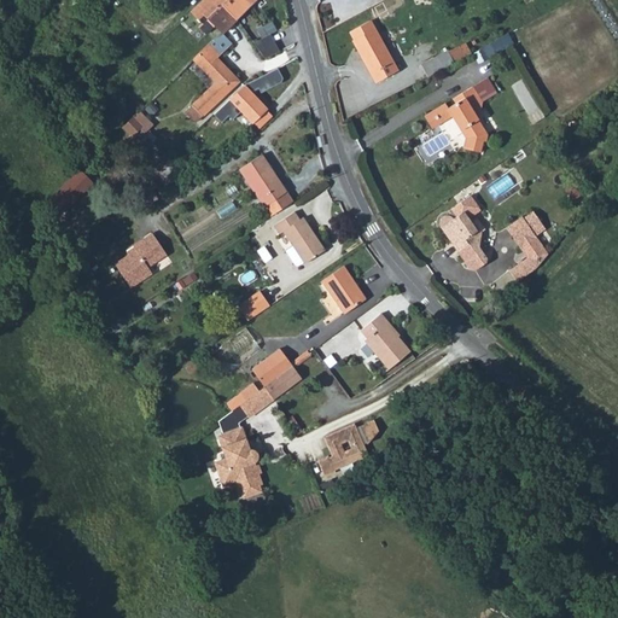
[(202,0),(194,7),(207,18),(222,4),(225,0),(202,0)]
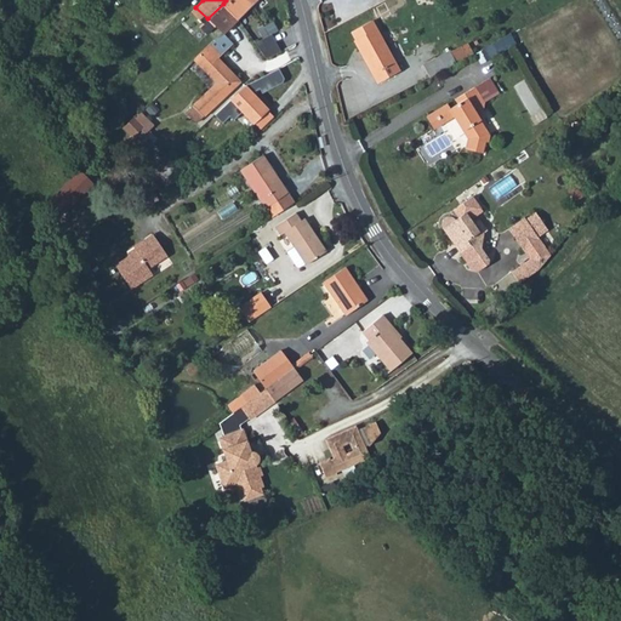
[(226,0),(223,4),(238,20),(258,0),(226,0)]
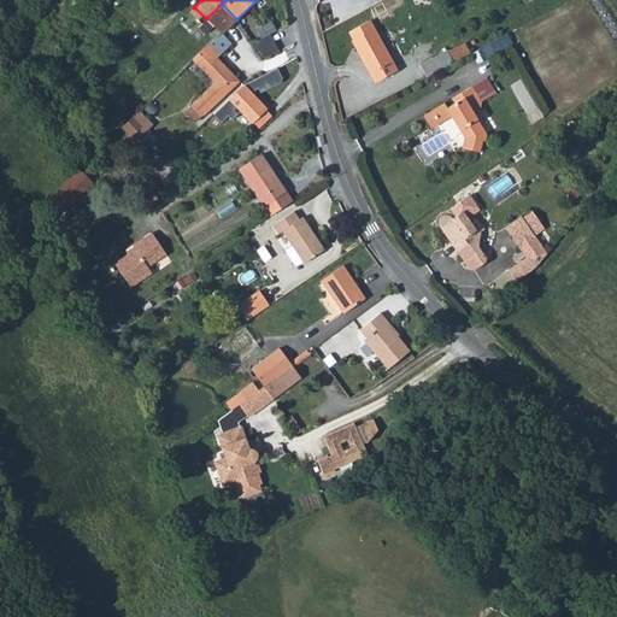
[(222,4),(206,18),(213,27),(221,35),(236,19),(222,4)]
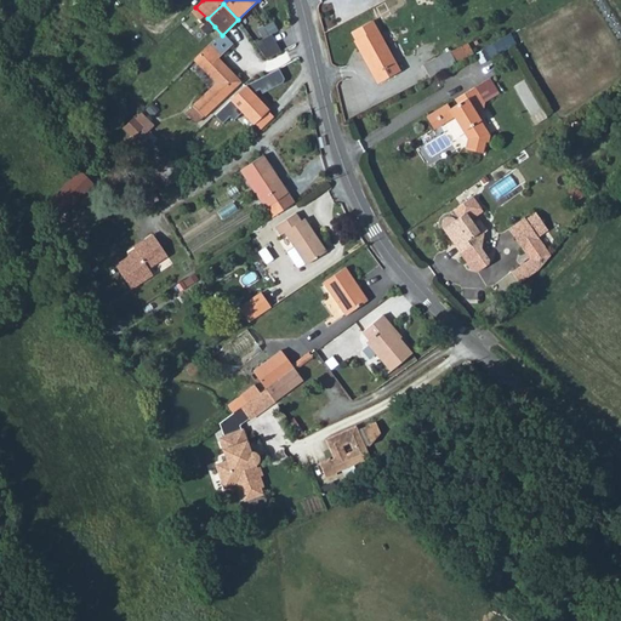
[(208,18),(195,7),(191,12),(201,23),(199,26),(206,34),(215,27),(208,18)]
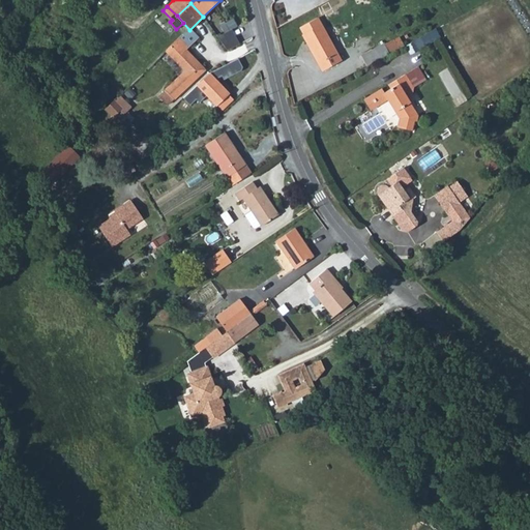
[(302,34),(322,69),(340,60),(317,18),(300,27),(303,34),(302,34)]
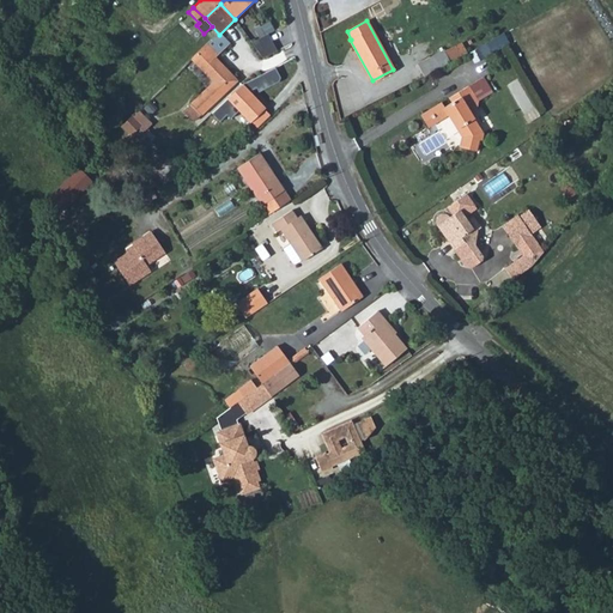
[(254,41),(263,56),(278,48),(268,31),(254,41)]
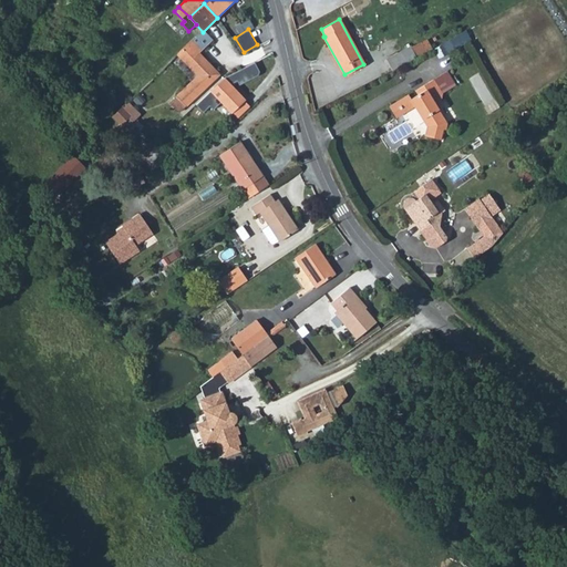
[(176,54),(198,78),(177,99),(187,109),(219,76),(214,72),(215,70),(199,54),(212,41),(203,32),(196,38),(195,38),(176,54)]
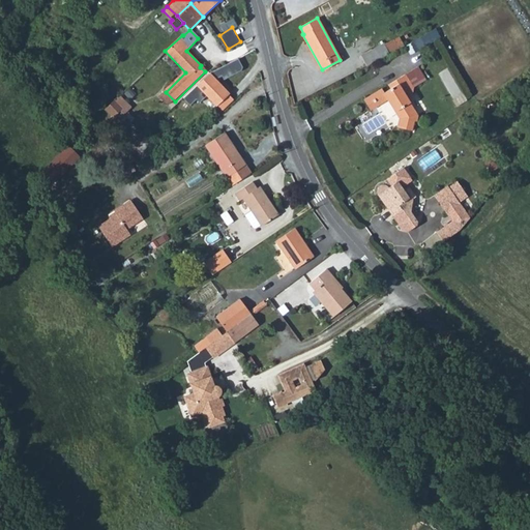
[(412,51),(421,47),(418,39),(409,43),(412,51)]
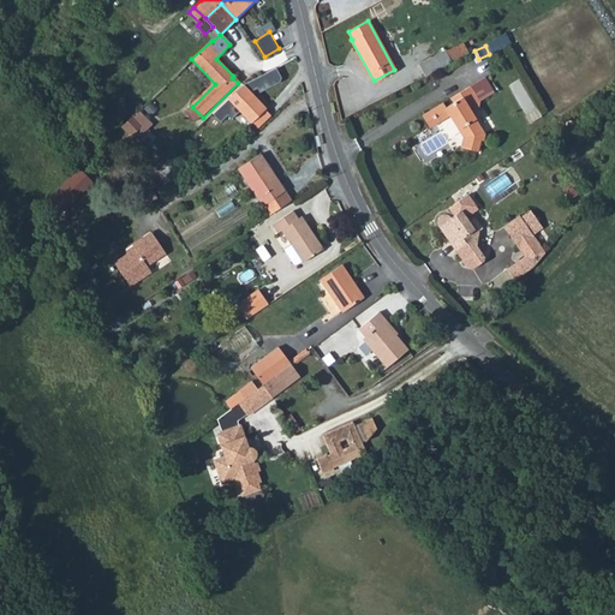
[(458,64),(463,72),(464,71),(473,66),(470,58),(458,64)]
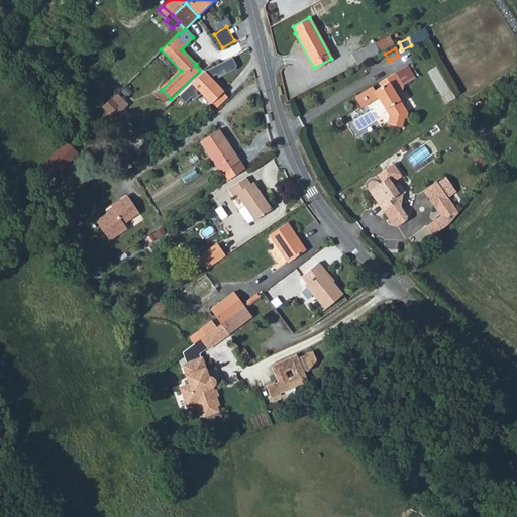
[(359,63),(366,73),(372,70),(389,61),(385,54),(382,49),(359,63)]
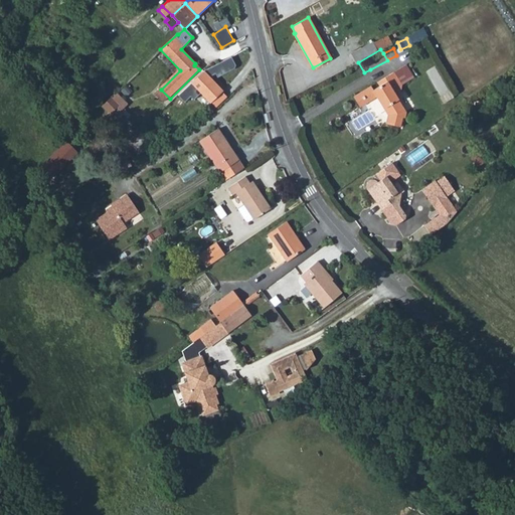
[(369,91),(376,103),(385,97),(397,115),(394,125),(408,129),(411,120),(415,121),(417,112),(409,99),(412,82),(403,68),(395,74),(398,78),(389,83),(382,89),(379,84),(369,91)]
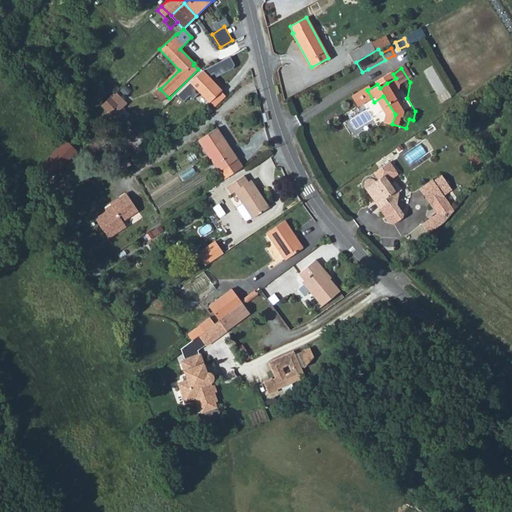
[(190,83),(209,102),(220,91),(201,72),(190,83)]
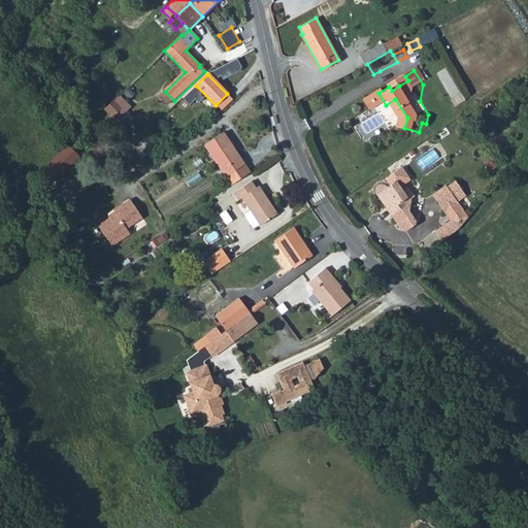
[(395,81),(399,86),(408,80),(405,76),(395,81)]
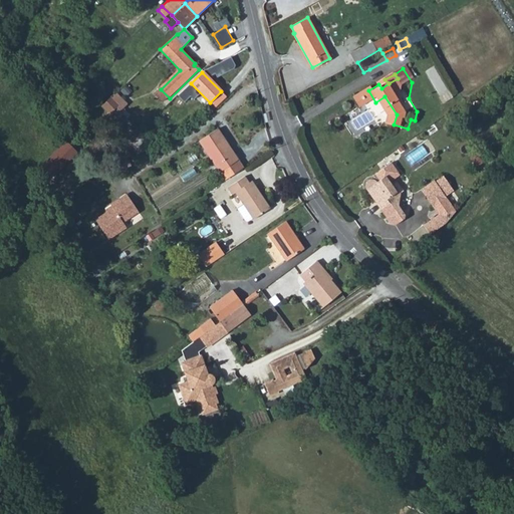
[(161,89),(155,95),(163,104),(170,98),(161,89)]
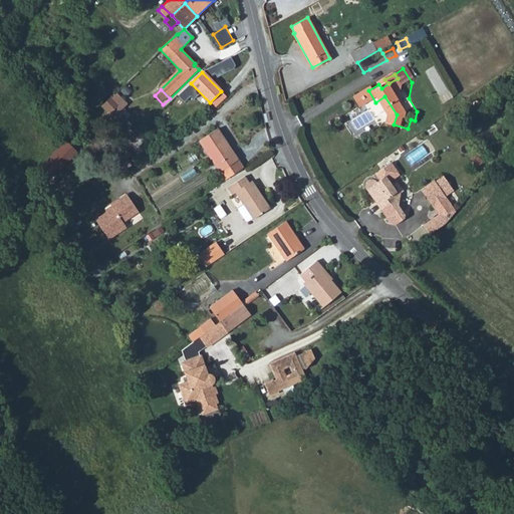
[(355,97),(362,108),(375,102),(368,90),(355,97)]
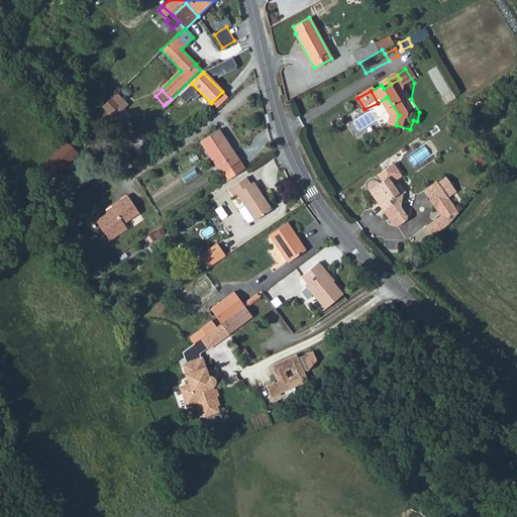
[(111,98),(119,107),(117,109),(121,113),(128,106),(116,93),(111,98)]
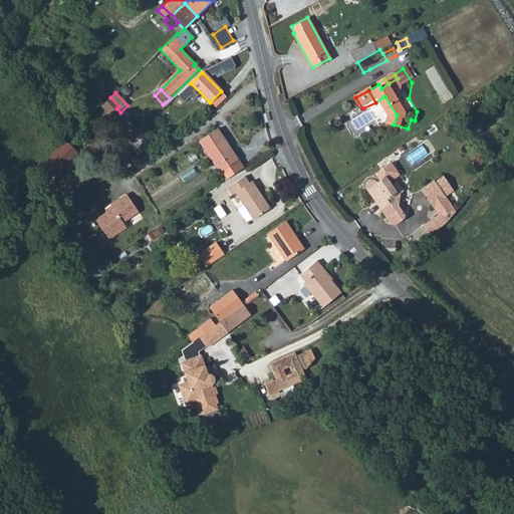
[(101,106),(109,114),(116,108),(118,106),(110,97),(101,106)]
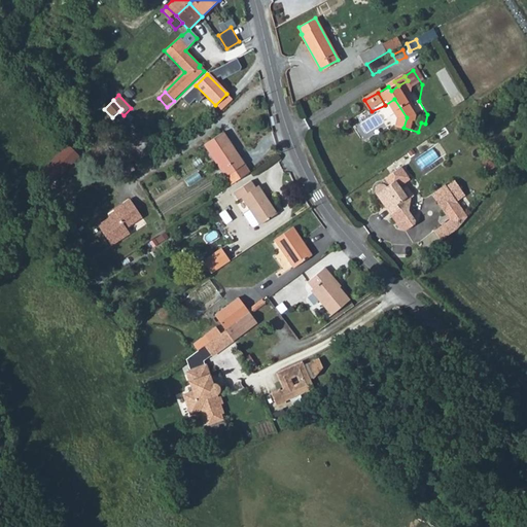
[(129,136),(140,150),(151,141),(140,128),(129,136)]
